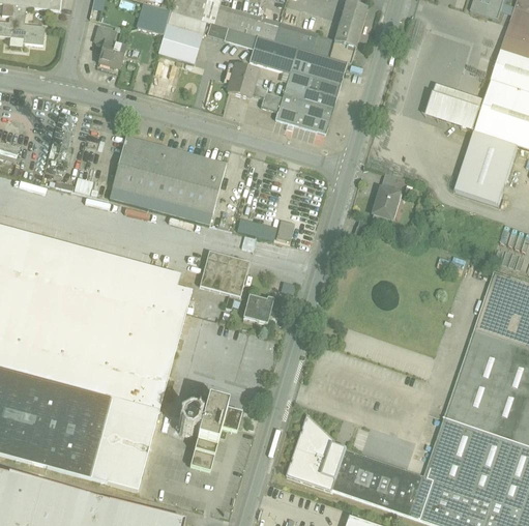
[(0,2),(3,3),(25,5),(59,9),(60,0),(0,0),(0,2)]
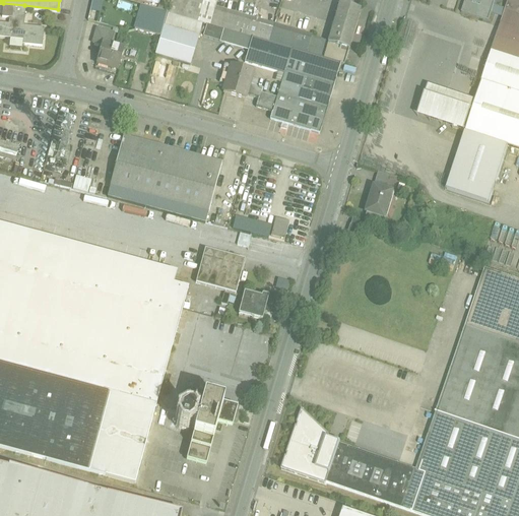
[(89,0),(88,8),(99,9),(100,0),(89,0)]
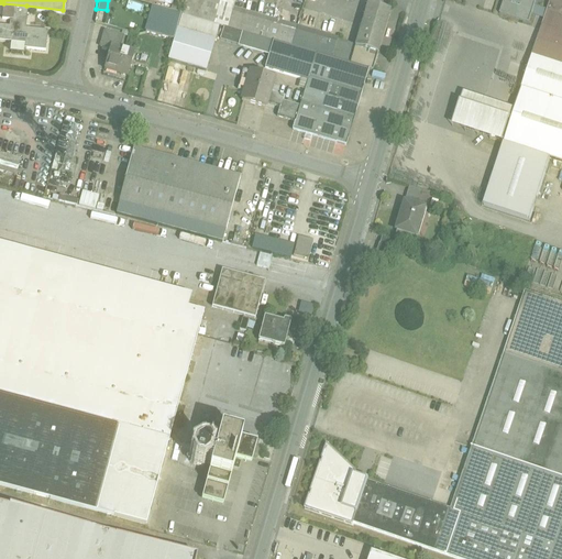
[(184,0),(180,11),(218,21),(223,23),(227,24),(232,3),(233,0),(184,0)]
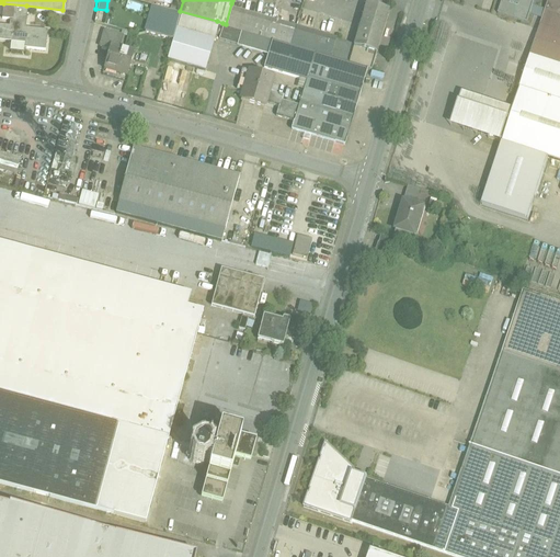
[(532,2),(532,0),(498,0),(495,10),(526,20),(528,12),(538,14),(540,6),(532,2)]
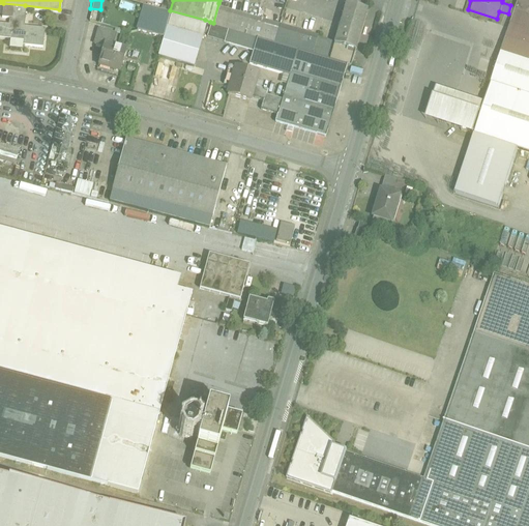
[(517,0),(513,8),(528,12),(528,0),(517,0)]
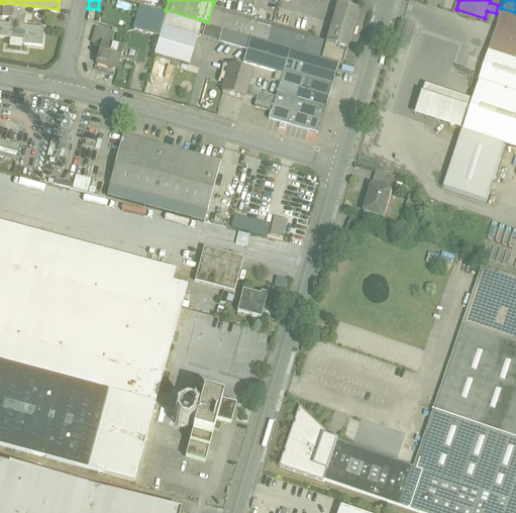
[(166,10),(139,2),(133,26),(159,33),(166,10)]
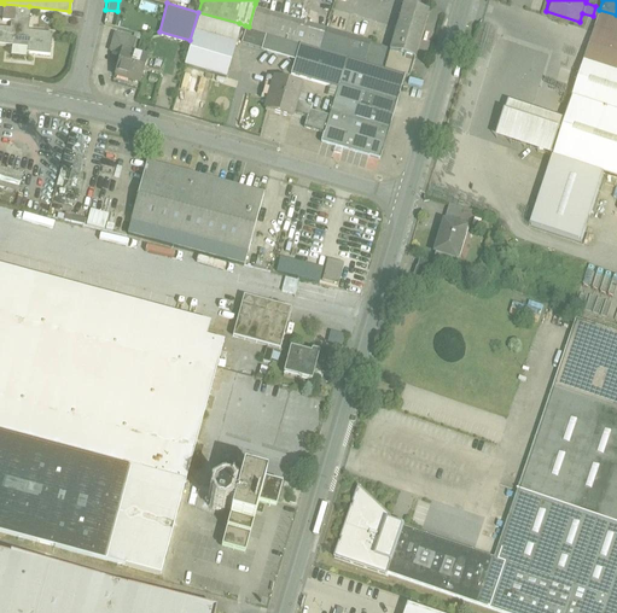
[(16,5),(4,4),(1,17),(11,18),(10,25),(13,25),(15,18),(16,5)]
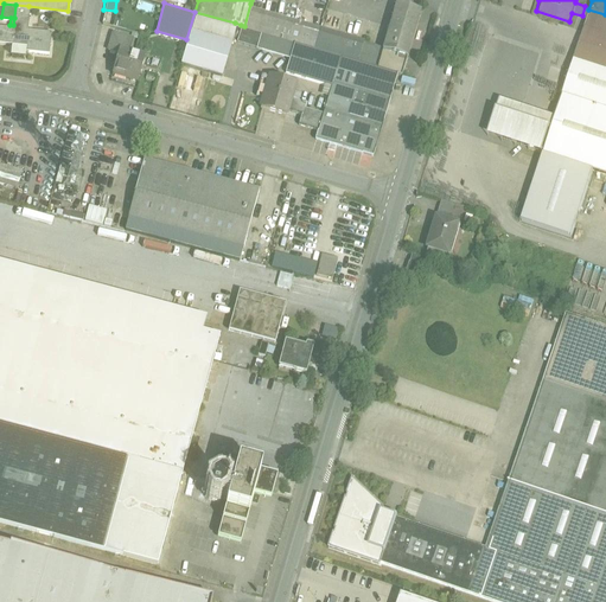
[(293,17),(250,4),(244,26),(260,30),(287,38),(293,17)]
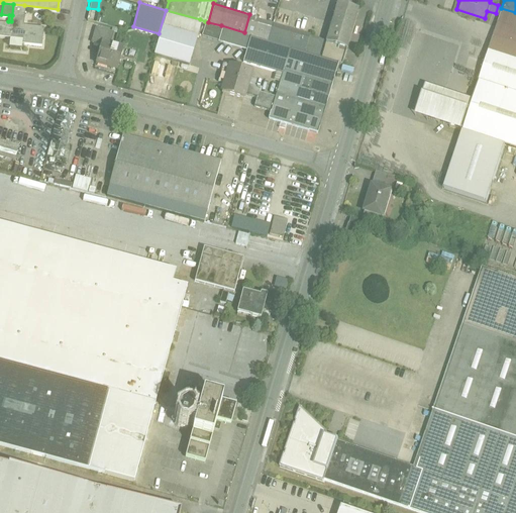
[(42,25),(22,23),(24,5),(13,4),(12,15),(11,21),(8,21),(0,20),(0,31),(11,33),(11,31),(23,32),(22,41),(40,43),(42,25)]
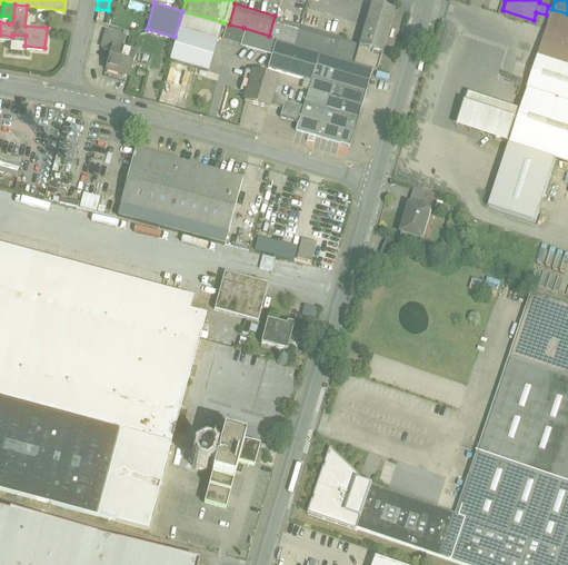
[(392,11),(369,5),(358,43),(381,50),(392,11)]
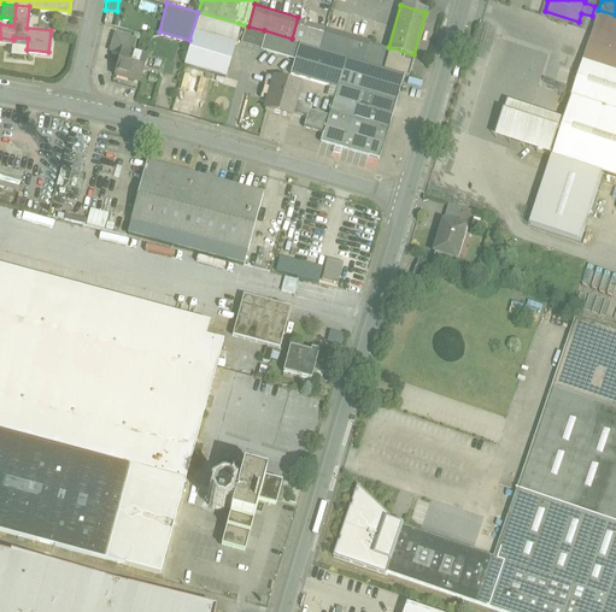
[(615,15),(598,10),(572,93),(615,107),(615,15)]
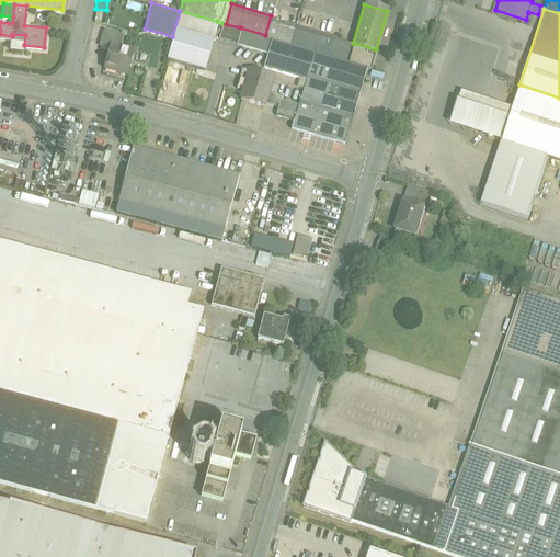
[(167,56),(204,67),(217,21),(180,11),(172,36),(167,56)]
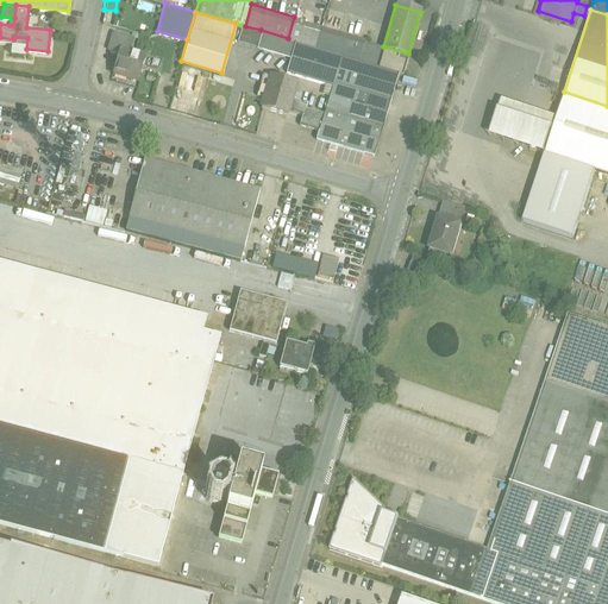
[(321,25),(294,17),(288,38),(314,46),(321,25)]
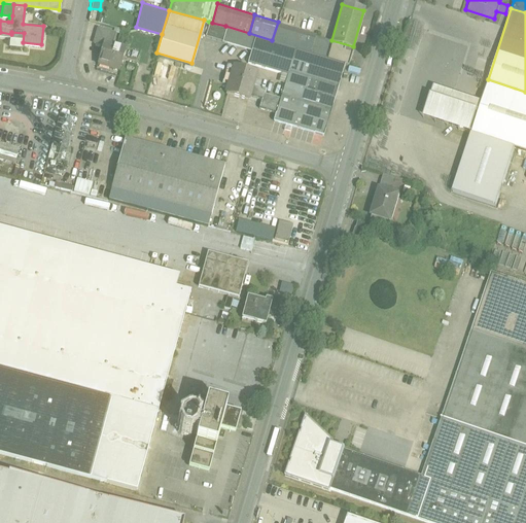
[(212,23),(209,22),(205,34),(222,39),(225,26),(212,23)]
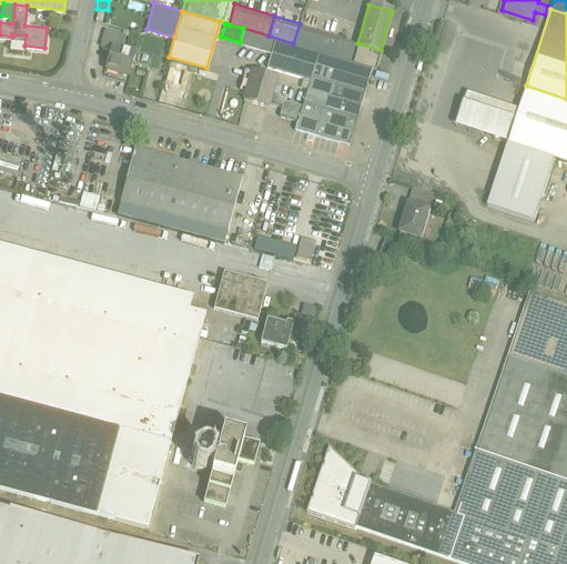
[(341,36),(300,23),(293,43),(317,51),(334,56),(340,38),(341,36)]
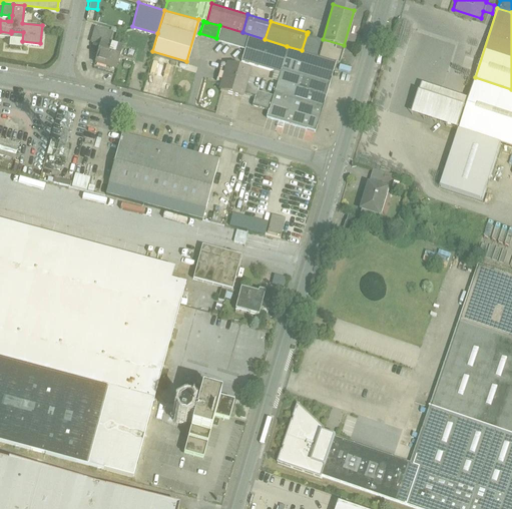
[(219,25),(216,38),(243,46),(240,57),(280,69),(287,46),(265,39),(242,32),(219,25)]
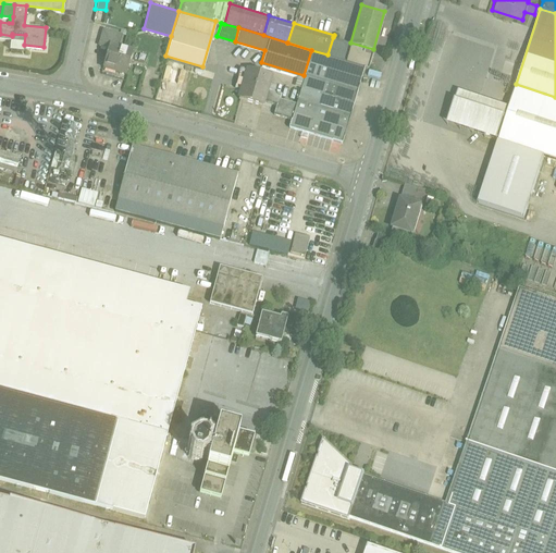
[(121,34),(103,28),(99,44),(108,46),(109,45),(118,47),(121,34)]
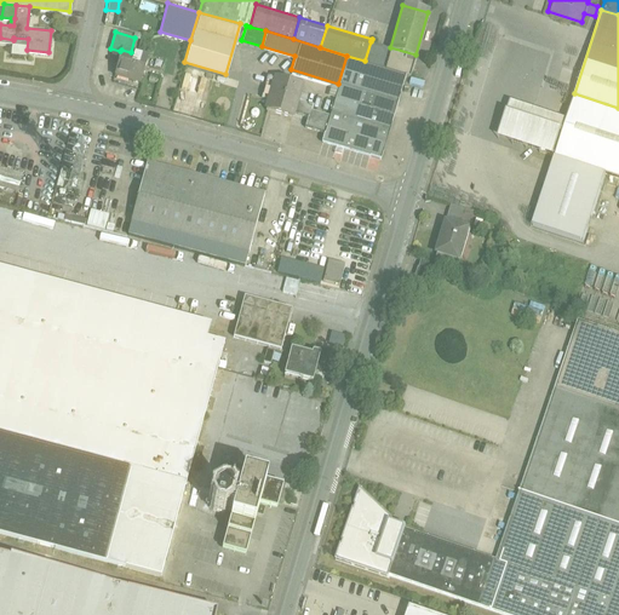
[(390,47),(371,41),(365,61),(406,73),(410,73),(416,55),(390,47)]
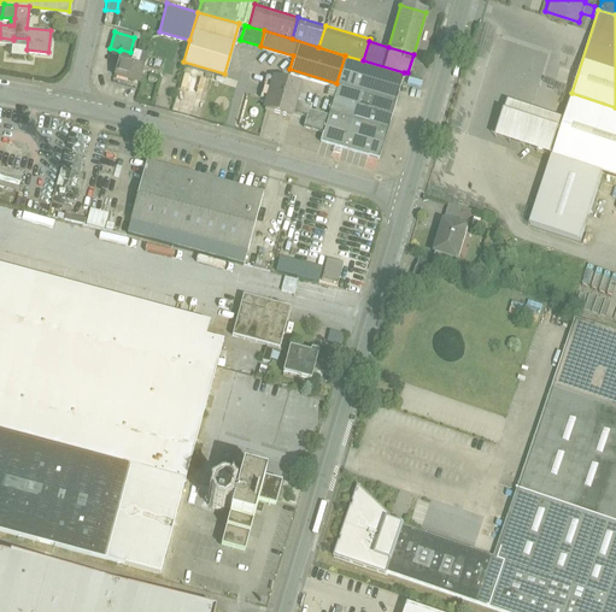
[(130,52),(121,49),(119,51),(113,72),(139,80),(146,57),(130,52)]
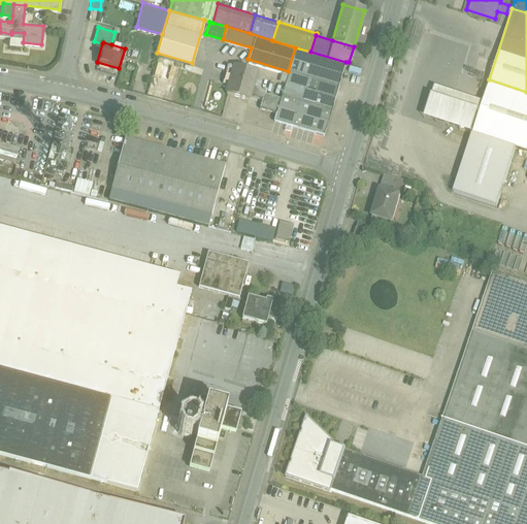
[(310,52),(295,47),(288,71),(282,93),(331,107),(346,62),(310,52)]
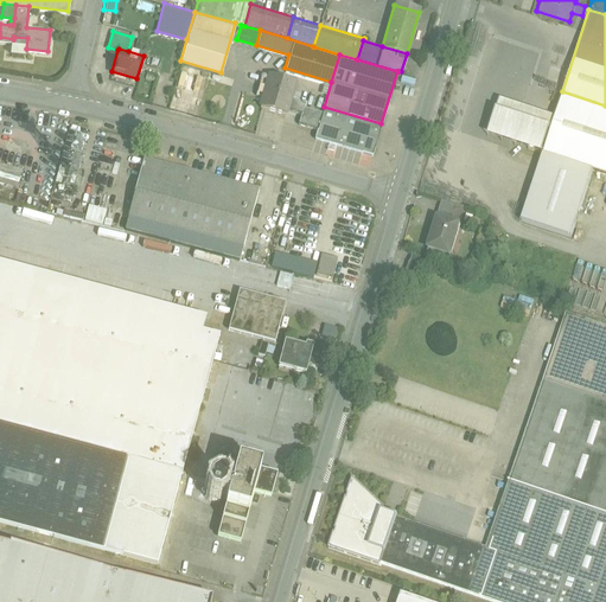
[(295,79),(269,72),(266,83),(268,83),(266,95),(263,94),(260,104),(285,111),(287,107),(301,110),(303,111),(305,103),(307,93),(293,89),(295,79)]
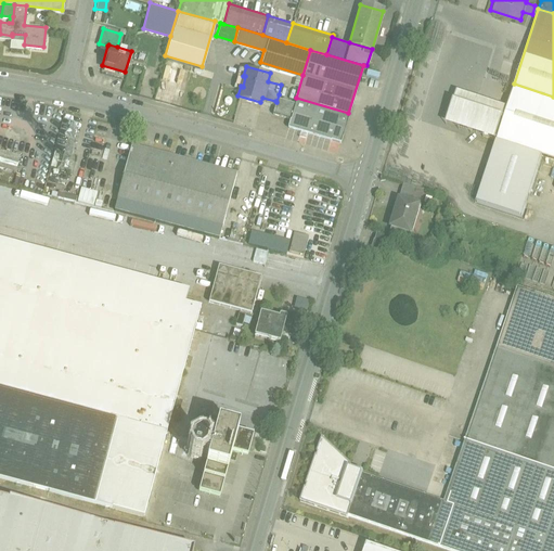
[(553,97),(514,84),(507,104),(497,139),(541,153),(553,156),(553,97)]
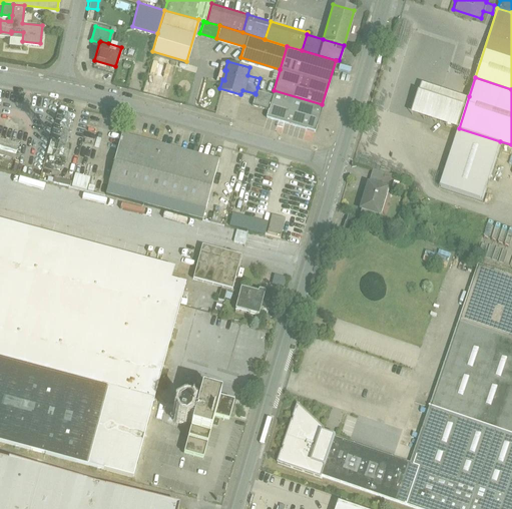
[(469,96),(422,81),(411,112),(459,128),(469,96)]
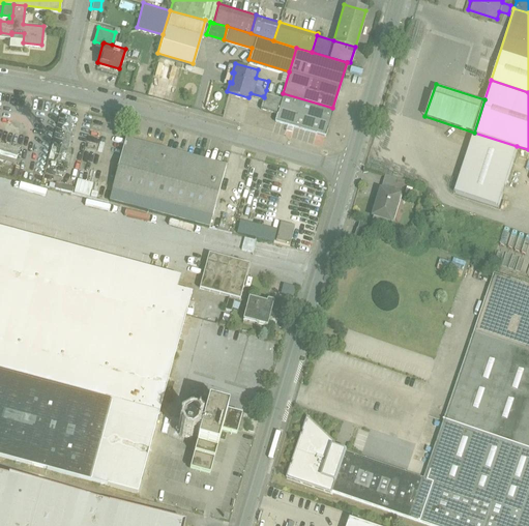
[(282,95),(266,90),(264,97),(263,96),(260,106),(277,111),(282,95)]
